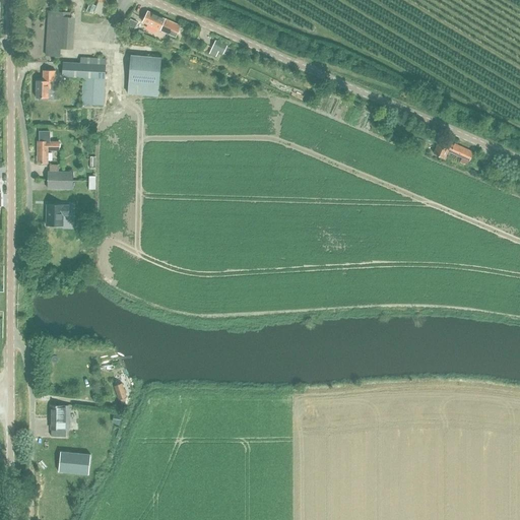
[(149,11),(144,22),(178,38),(182,26),(171,21),(149,11)]
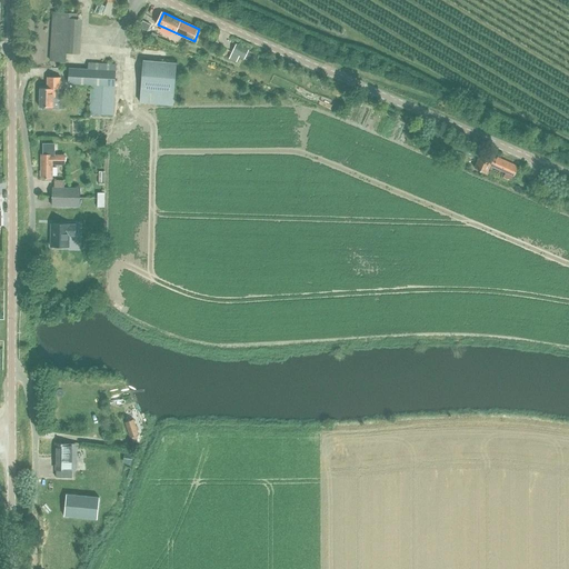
[(55,13),(51,53),(68,55),(71,20),(76,20),(77,15),(71,15),(63,13),(55,13)]
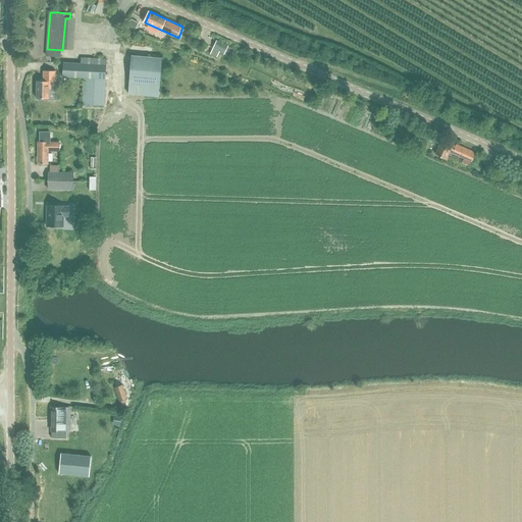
[(216,41),(213,49),(224,54),(228,47),(216,41)]
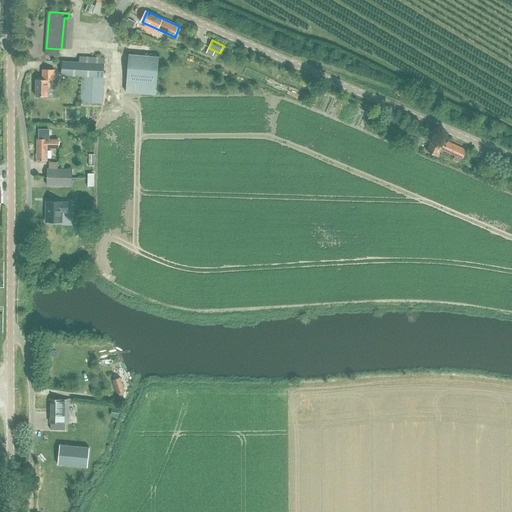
[(128,93),(158,95),(161,57),(130,56),(128,93)]
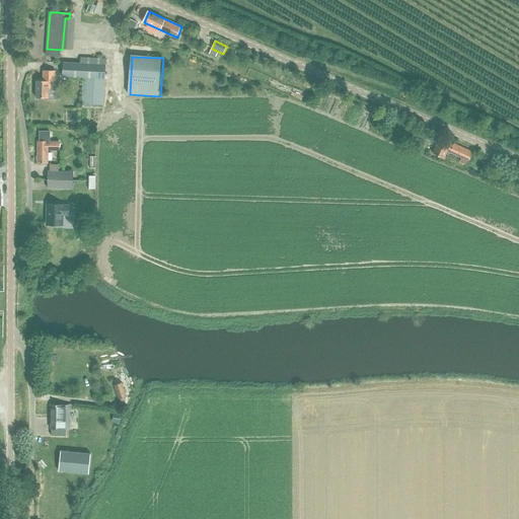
[(83,104),(104,105),(107,59),(86,58),(86,63),(65,62),(64,76),(84,77),(83,104)]
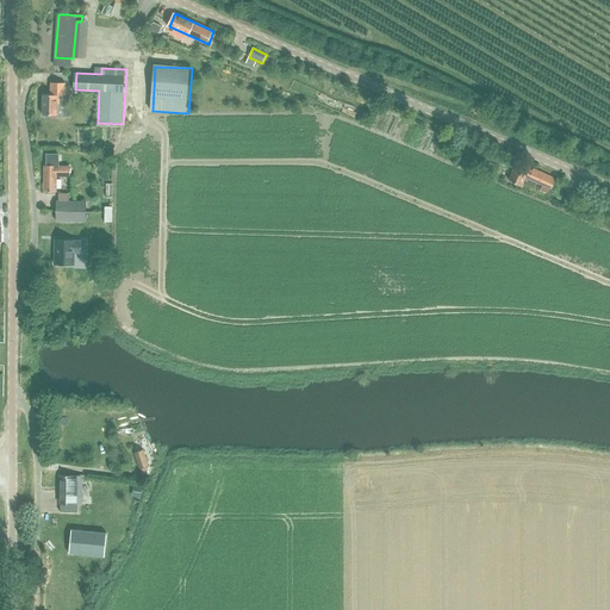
[(62,104),(63,85),(51,83),(51,95),(43,95),(43,113),(58,114),(58,103),(62,104)]
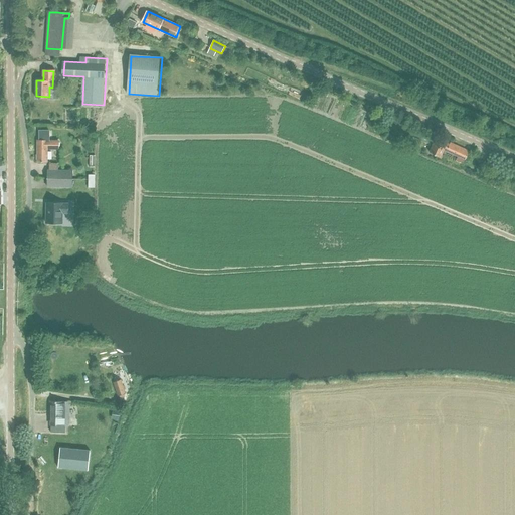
[(286,84),(289,77),(284,75),(281,82),(286,84)]
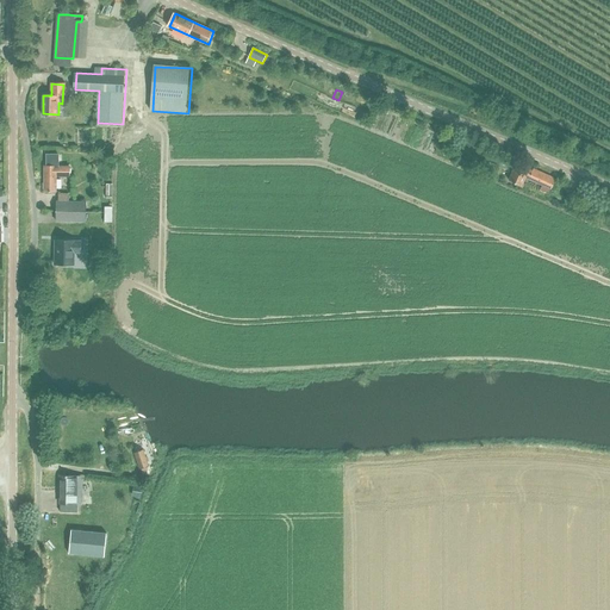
[(491,156),(489,162),(504,169),(508,162),(492,155),(491,156)]
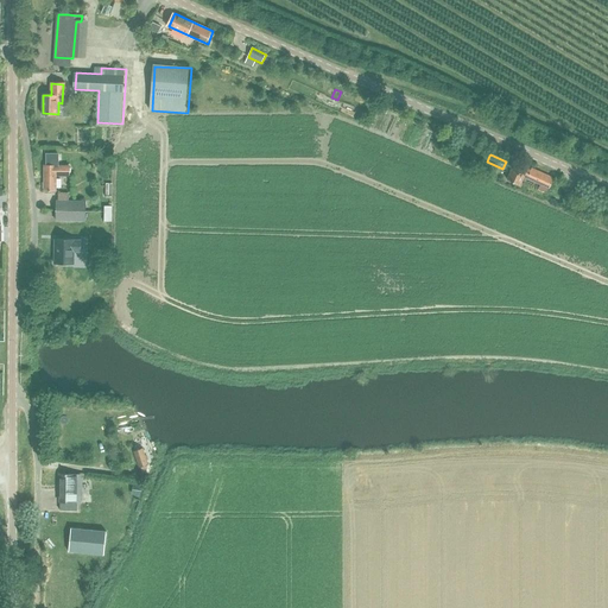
[(45,166),(44,191),(56,191),(57,176),(70,176),(70,166),(59,166),(59,157),(45,156),(45,166)]
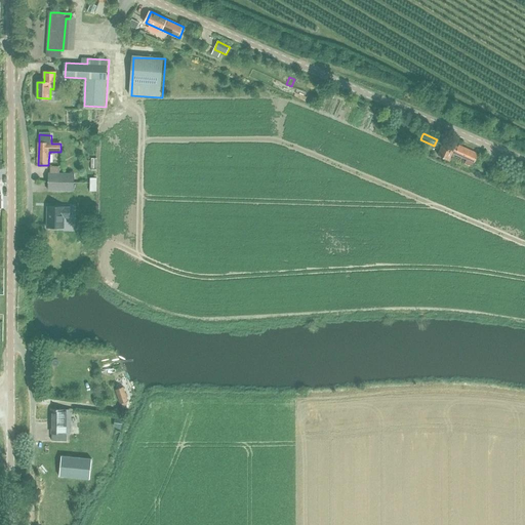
[(453,154),(475,163),(479,154),(460,146),(459,148),(445,142),(439,156),(450,161),(453,154)]
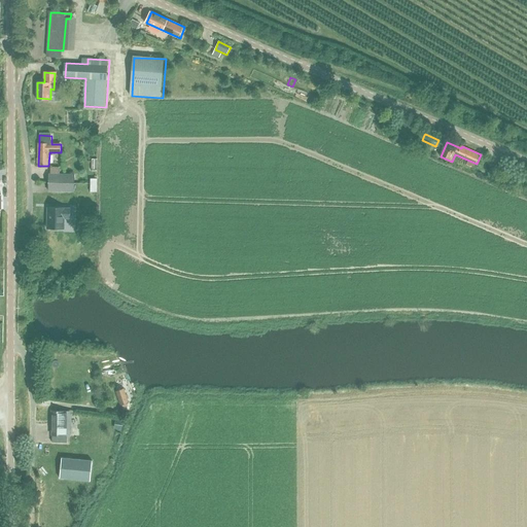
[(50,174),(50,182),(74,182),(74,174),(50,174)]
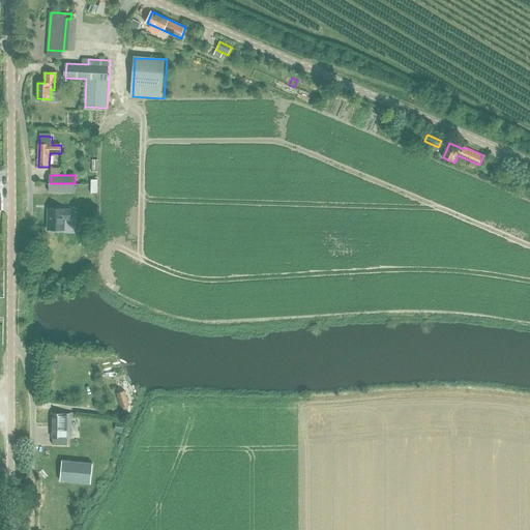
[(75,183),(51,183),(50,192),(75,193),(75,183)]
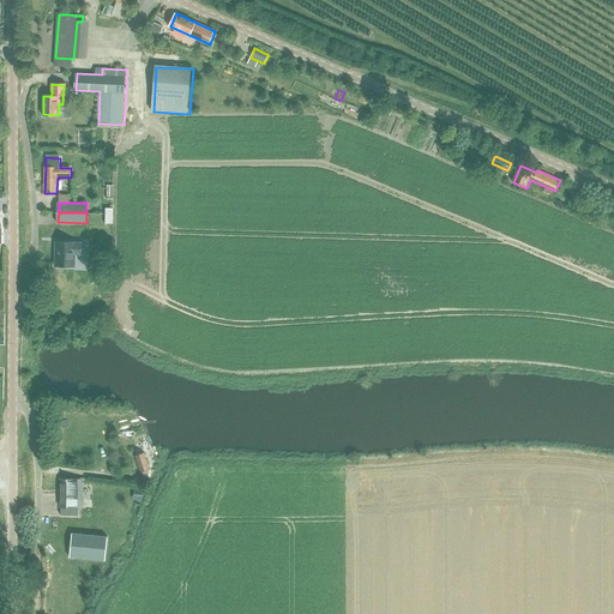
[(83,246),(83,244),(74,242),(74,241),(66,241),(56,241),(56,248),(55,266),(66,266),(74,268),(74,259),(74,254),(80,254),(82,254),(83,246)]
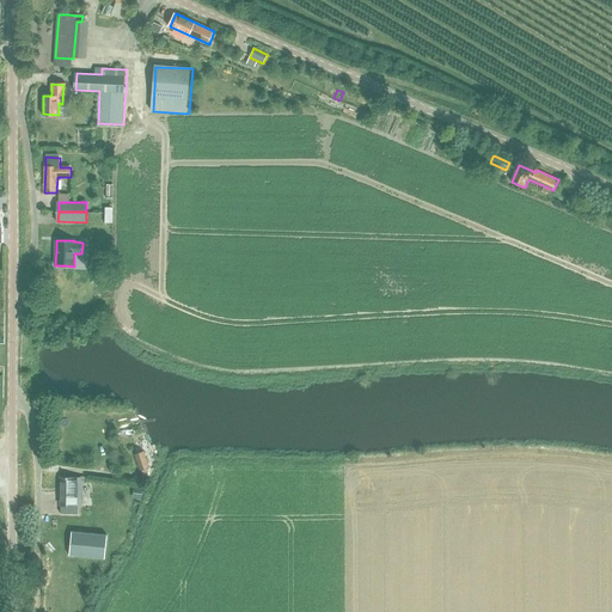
[(93,281),(96,281),(95,287),(110,287),(110,276),(93,275),(93,281)]
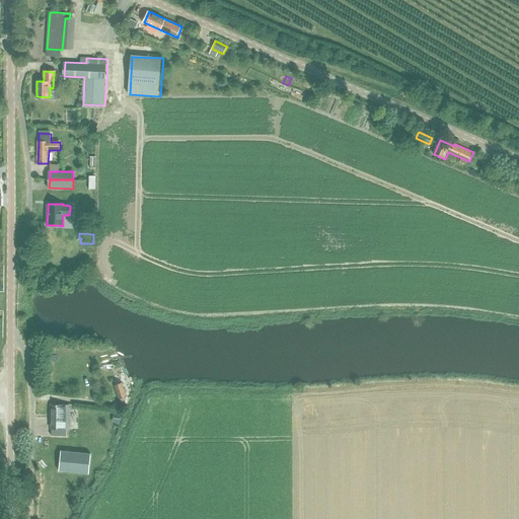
[(119,399),(126,397),(121,383),(114,385),(119,399)]
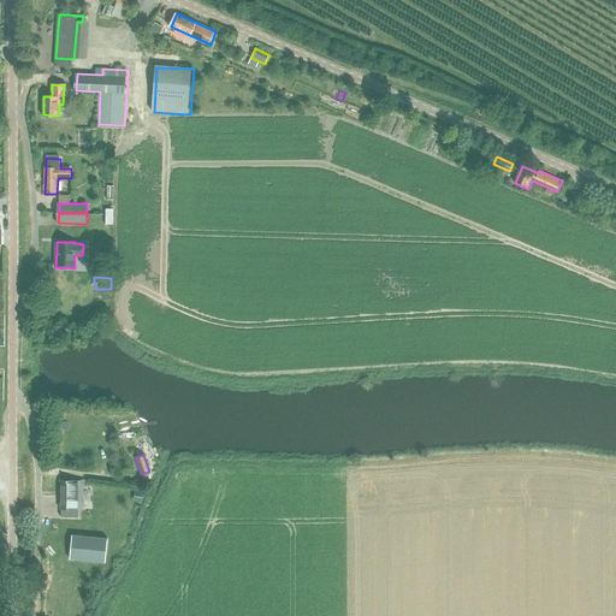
[(63,480),(63,481),(61,509),(81,510),(81,481),(63,480)]
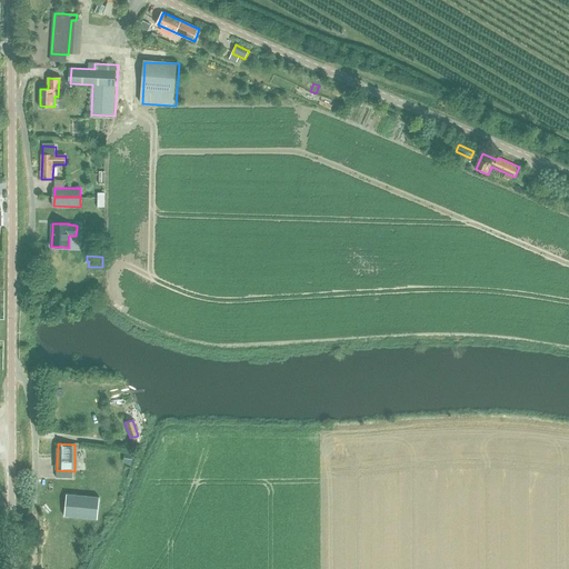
[(122,453),(121,462),(132,465),(133,456),(122,453)]
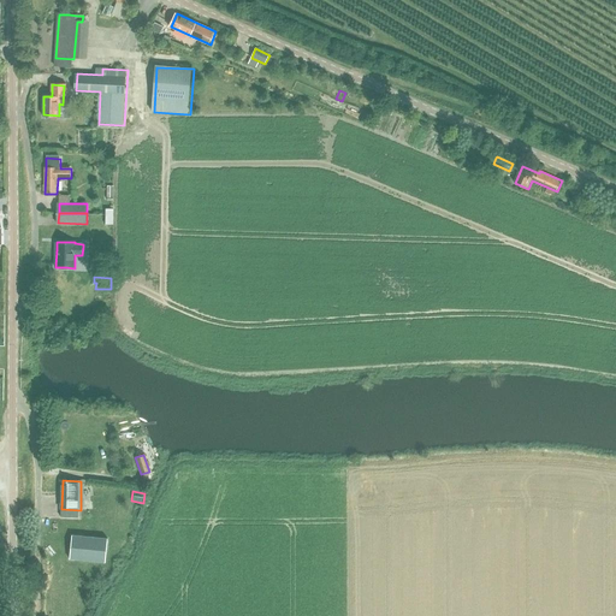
[(135,503),(130,516),(137,520),(142,507),(135,503)]
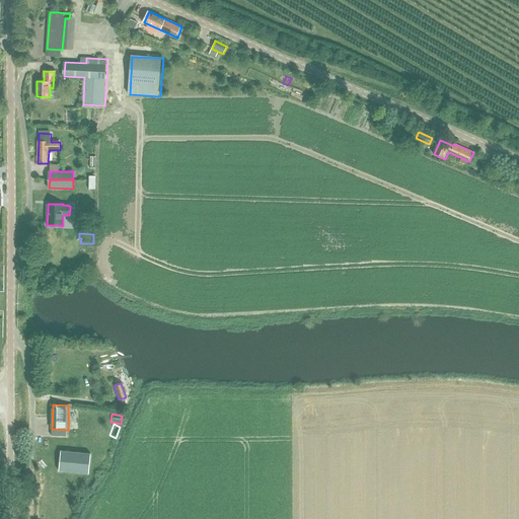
[(59,466),(59,470),(81,472),(88,473),(89,468),(90,454),(83,453),(61,451),(60,456),(59,466)]
